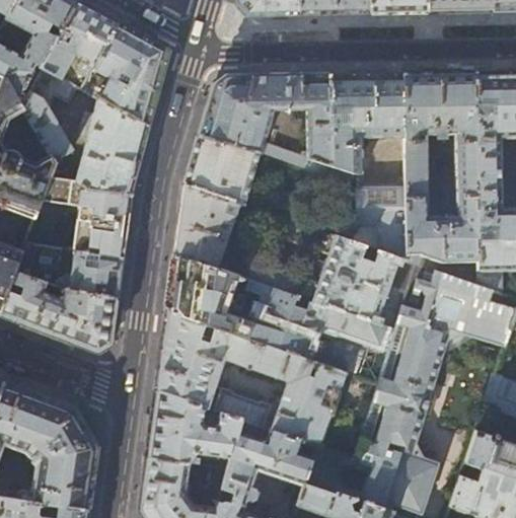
[(17,0),(10,15),(7,19),(34,33),(23,55),(0,43),(0,73),(5,76),(23,106),(32,91),(26,87),(39,65),(43,67),(79,0),(17,0)]
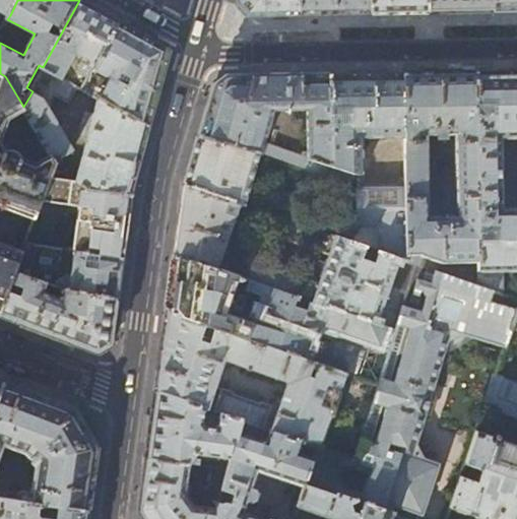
[(0,0),(0,9),(10,15),(17,0),(0,0)]
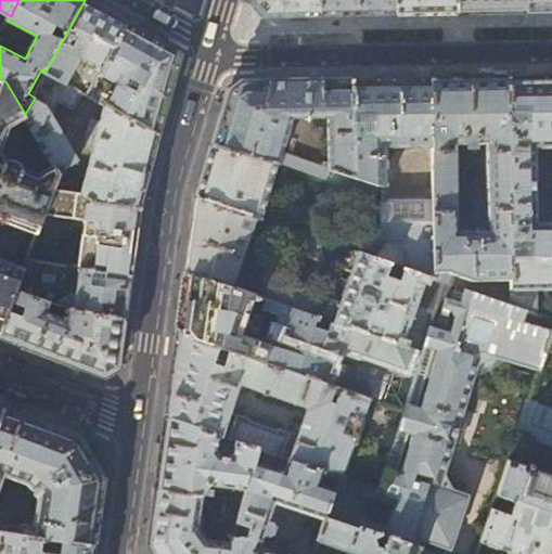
[(106,11),(88,0),(85,0),(46,72),(48,73),(68,84),(84,56),(91,61),(82,76),(95,84),(129,23),(106,11)]
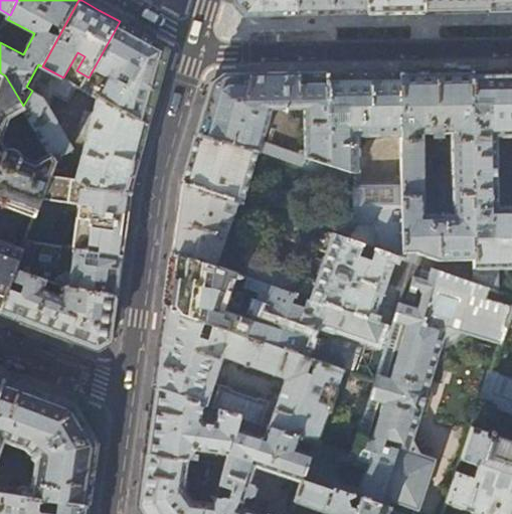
[(238,0),(237,3),(246,14),(298,13),(297,0),(238,0)]
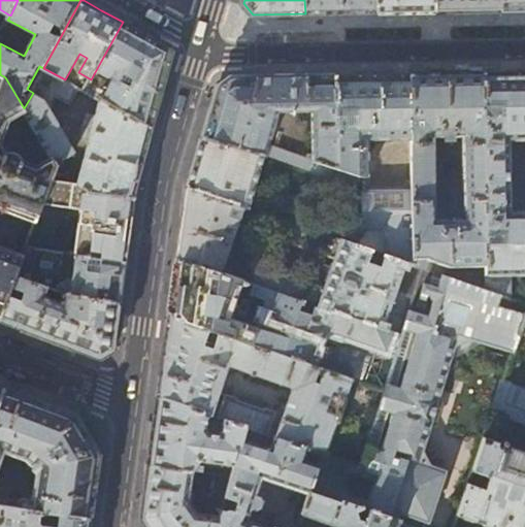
[(304,0),(305,13),(347,12),(379,12),(378,0),(304,0)]
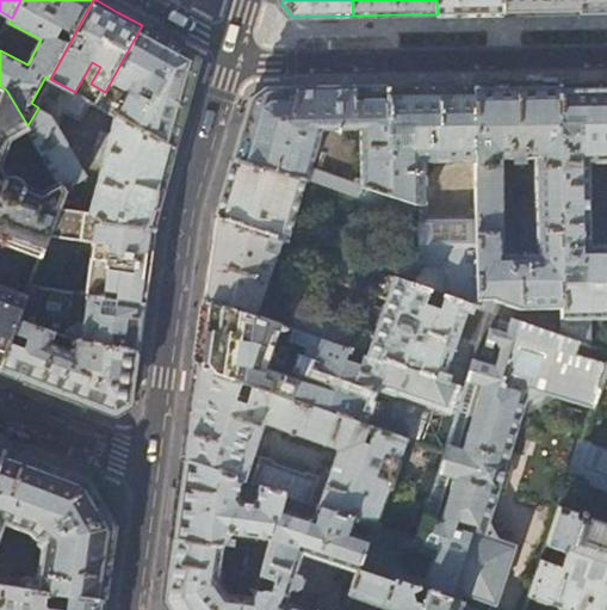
[(437,0),(438,14),(474,13),(505,13),(503,0),(437,0)]
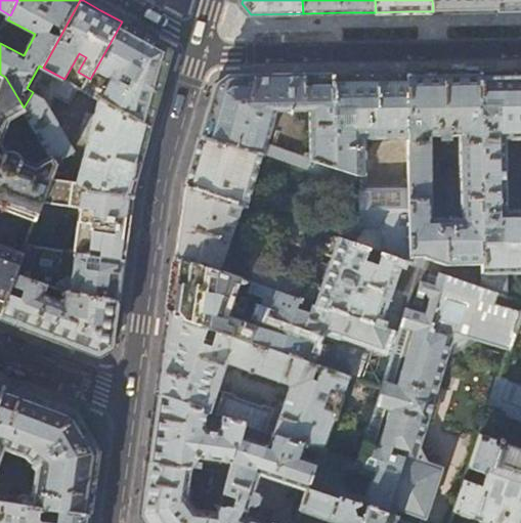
[(432,0),(433,11),(463,11),(500,10),(498,0),(432,0)]
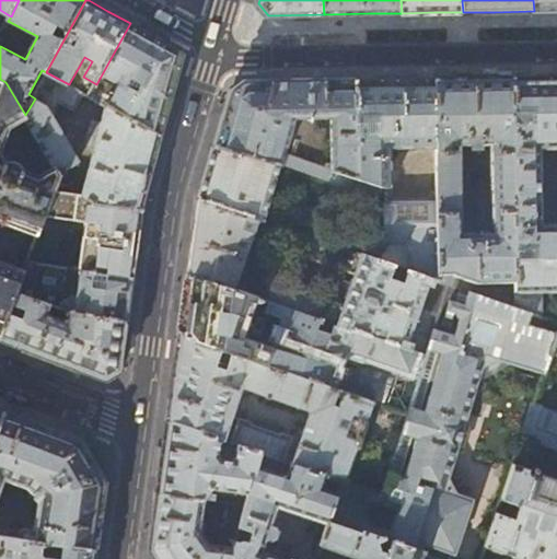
[(533,0),(534,11),(556,10),(556,0),(533,0)]
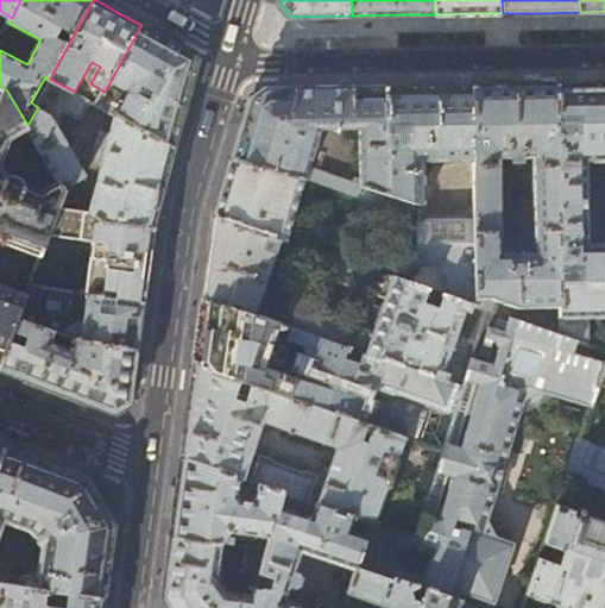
[(171,42),(142,25),(105,92),(99,104),(118,114),(177,146),(191,98),(202,58),(171,42)]
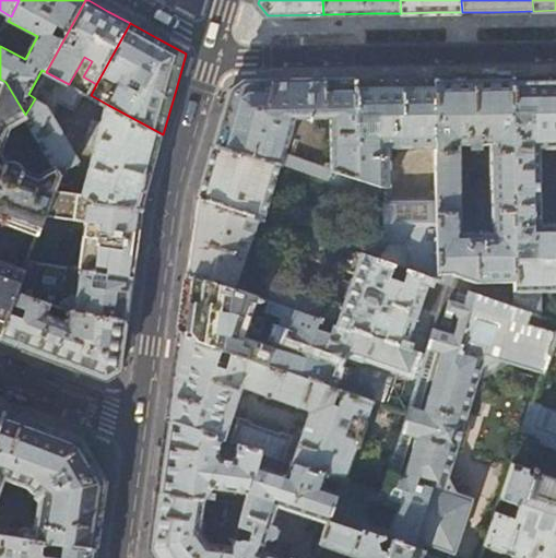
[(85,93),(69,84),(48,73),(35,98),(25,115),(27,118),(56,167),(60,175),(72,185),(71,175),(68,169),(81,161),(56,119),(57,110),(61,102),(77,110),(85,93)]
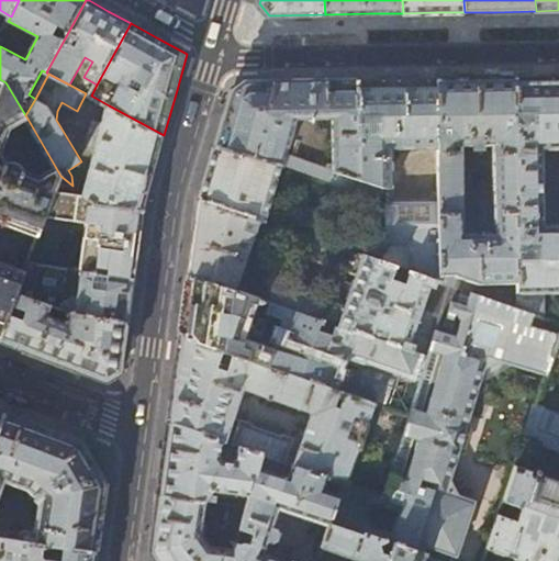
[(558,76),(516,77),(518,283),(520,292),(558,291),(558,76)]
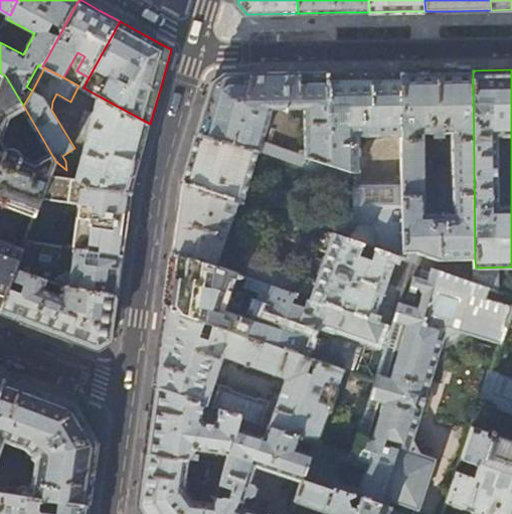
[(403,71),(403,135),(404,179),(405,260),(413,262),(417,264),(420,254),(439,261),(475,260),(473,70),(436,71),(403,71)]
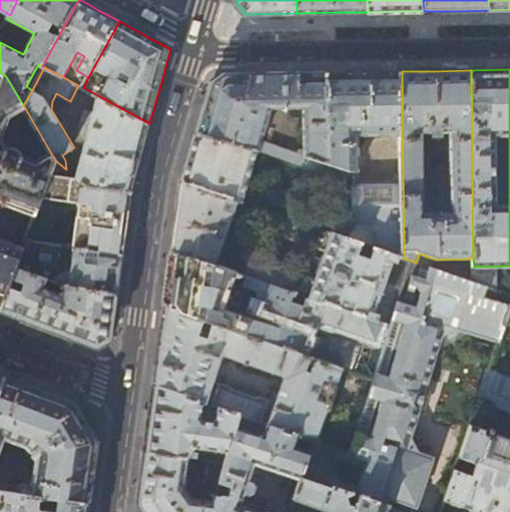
[(366,72),(328,72),(331,163),(354,170),(354,180),(354,183),(355,226),(355,240),(404,259),(403,178),(361,179),(360,135),(402,134),(402,71),(366,72)]
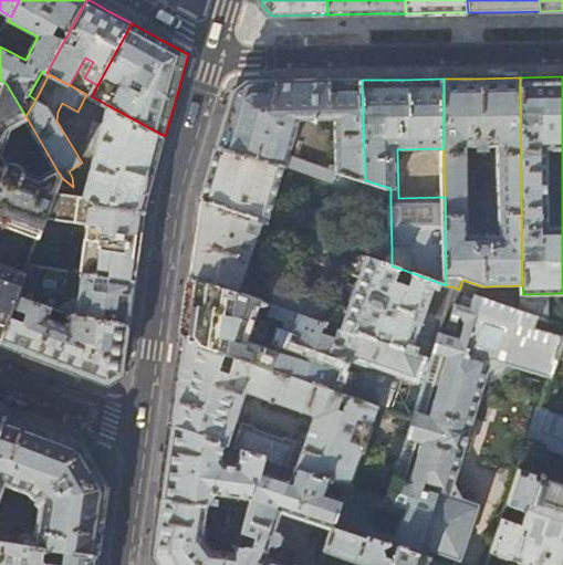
[(337,181),(342,190),(363,197),(371,192),(374,194),(391,199),(391,188),(365,180),(362,80),(308,81),(248,82),(236,92),(229,114),(219,148),(285,166),(287,163),(299,166),(299,167),(337,181)]
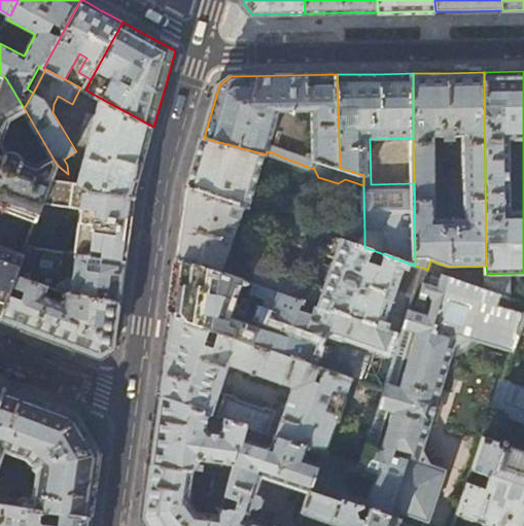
[(26,111),(24,108),(5,77),(0,92),(0,317),(15,276),(24,254),(0,245),(0,208),(36,222),(43,202),(57,165),(53,158),(37,167),(21,160),(21,158),(19,154),(15,152),(11,152),(7,154),(1,142),(10,119),(26,111)]
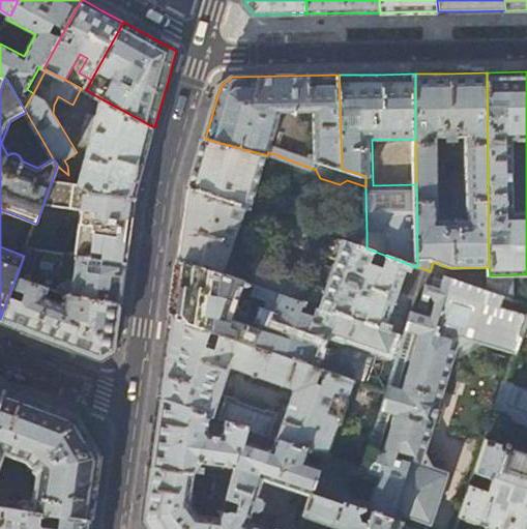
[(145,165),(154,127),(103,99),(99,116),(89,114),(83,138),(92,141),(81,184),(90,194),(137,198),(145,165)]
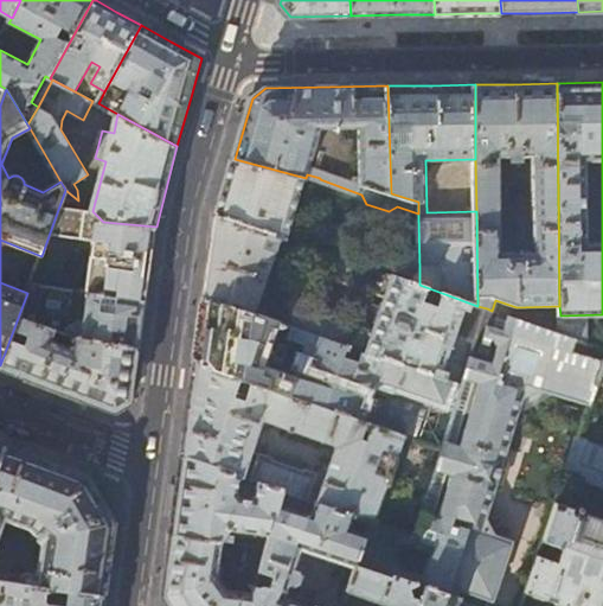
[(306,178),(235,159),(228,183),(218,215),(288,238),(306,178)]
